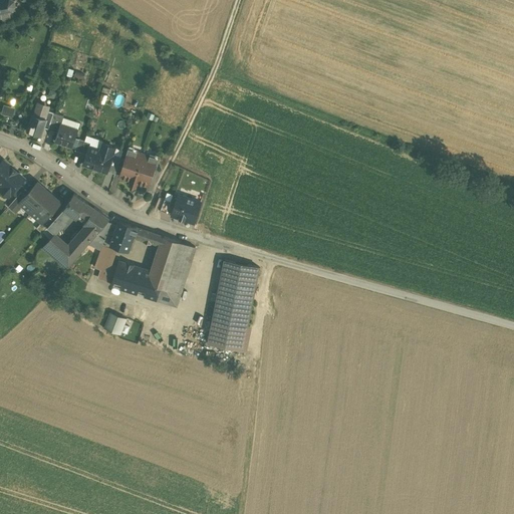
[(0,0),(0,16),(0,17),(1,18),(2,18),(10,16),(9,10),(12,9),(13,10),(14,10),(13,8),(15,5),(17,5),(18,4),(16,3),(15,0),(0,0)]
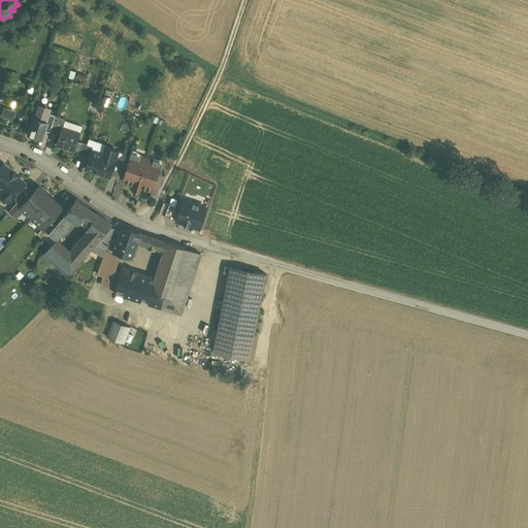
[(8,99),(7,107),(15,108),(17,100),(8,99)]
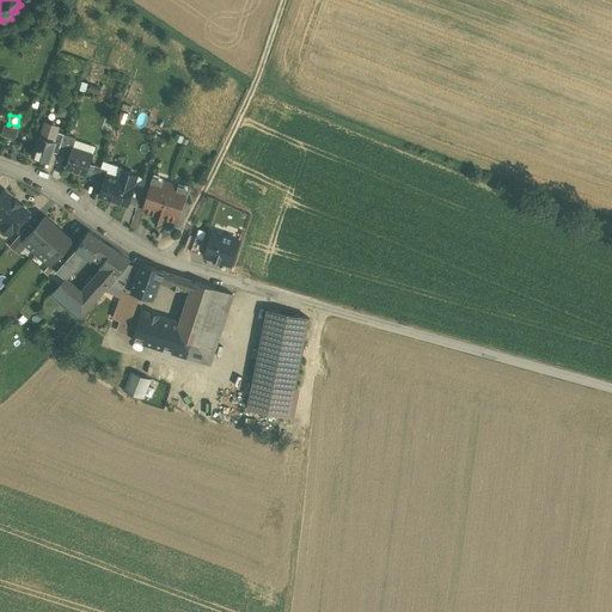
[(0,134),(13,140),(17,128),(4,123),(0,133),(0,134)]
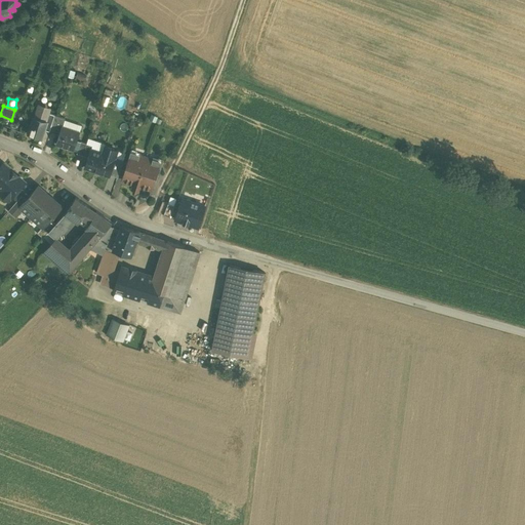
[(49,111),(38,108),(35,117),(46,121),(49,111)]
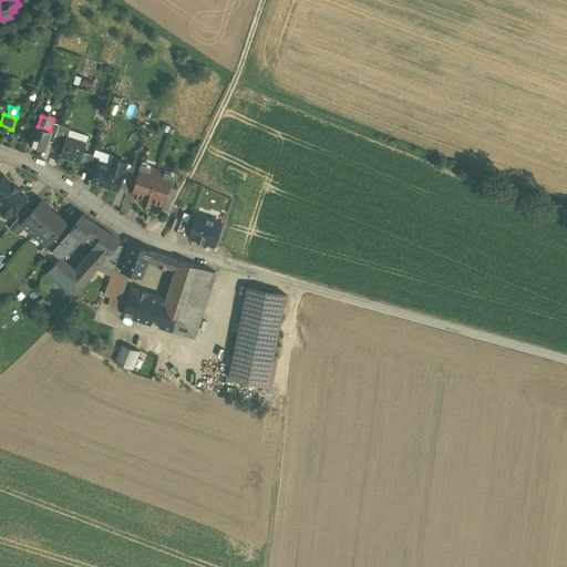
[(71,127),(59,124),(53,142),(63,145),(66,136),(68,136),(71,127)]
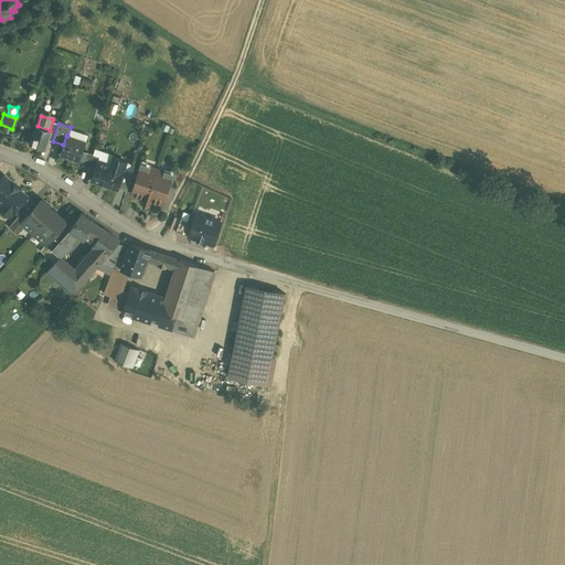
[(38,126),(35,126),(30,144),(45,149),(51,130),(50,130),(38,126)]
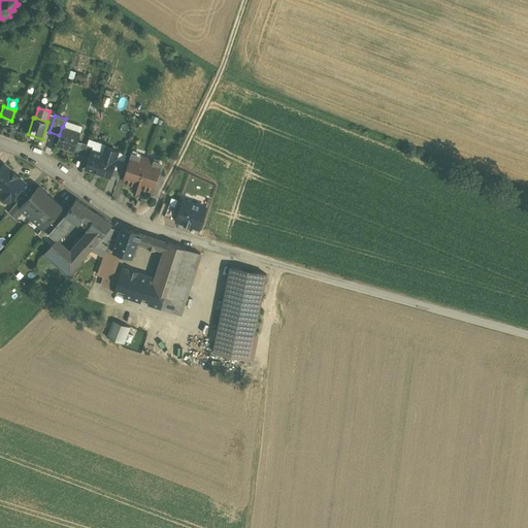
[(63,127),(62,127),(59,135),(57,144),(74,151),(80,133),(63,127)]
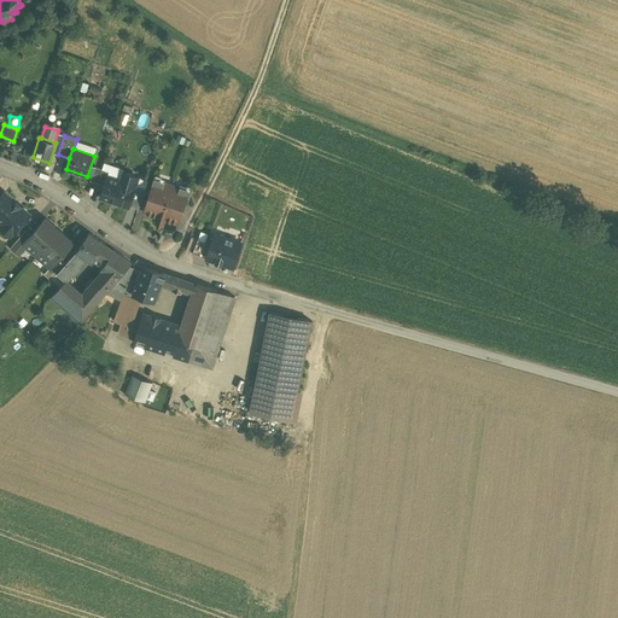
[(95,167),(91,181),(97,182),(101,169),(95,167)]
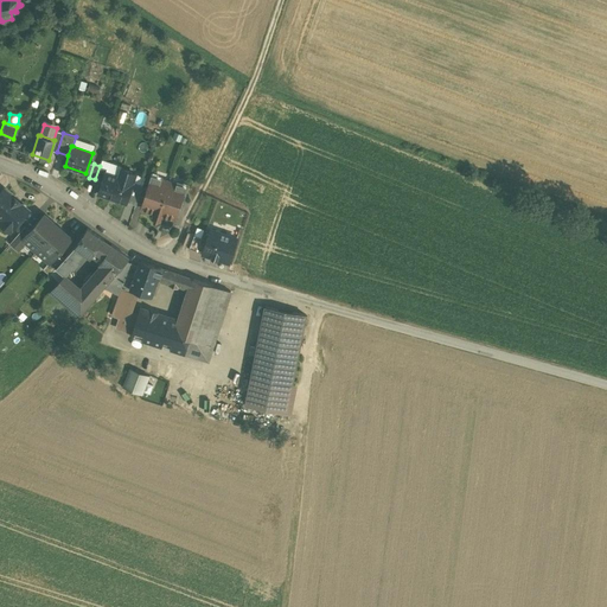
[(100,166),(95,179),(102,181),(106,172),(107,168),(100,166)]
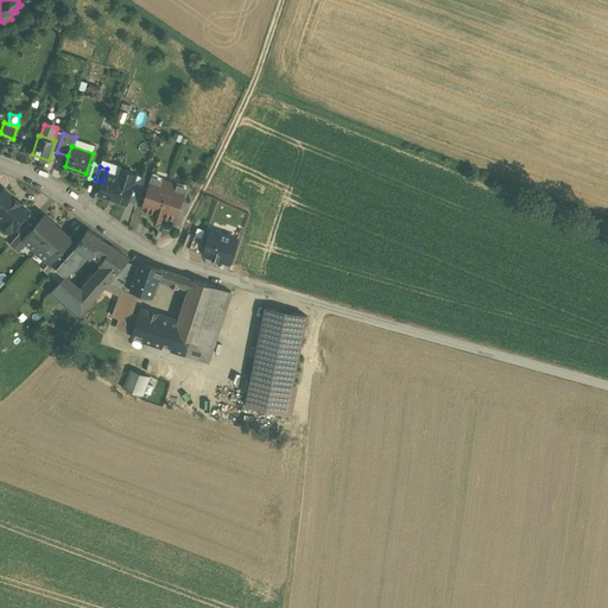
[(119,177),(106,172),(102,182),(99,194),(126,203),(126,202),(133,182),(135,173),(121,169),(119,177)]
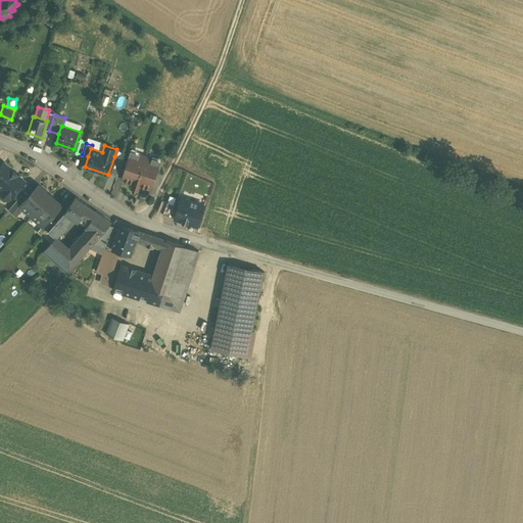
[(132,152),(123,179),(133,183),(132,187),(139,189),(140,185),(150,188),(158,161),(132,152)]
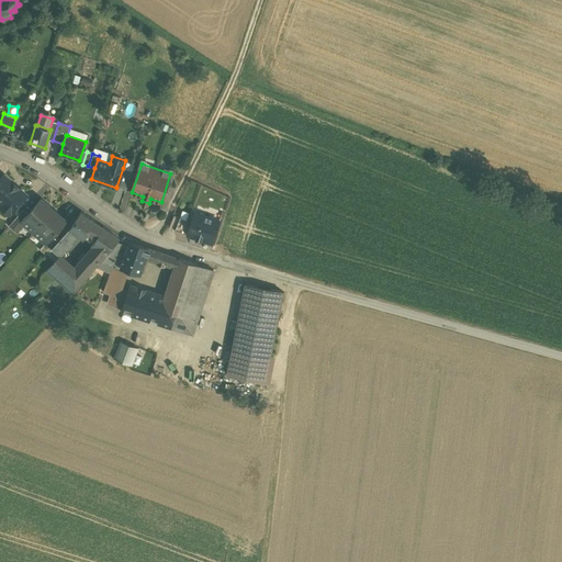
[(123,168),(116,187),(126,190),(132,171),(123,168)]
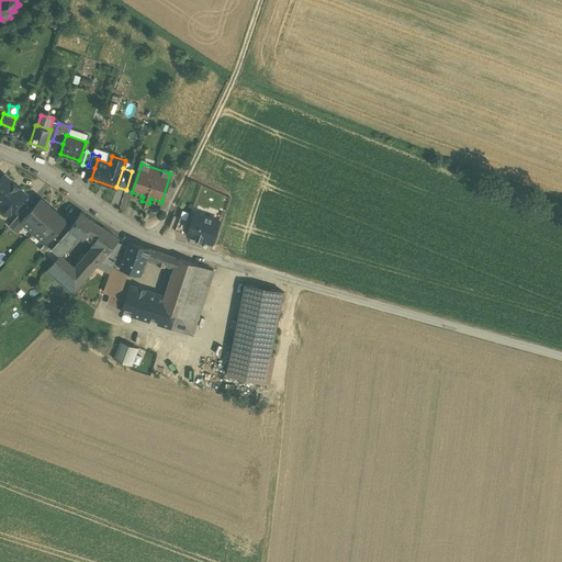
[(25,194),(4,176),(0,180),(0,200),(3,203),(1,206),(9,213),(25,194)]
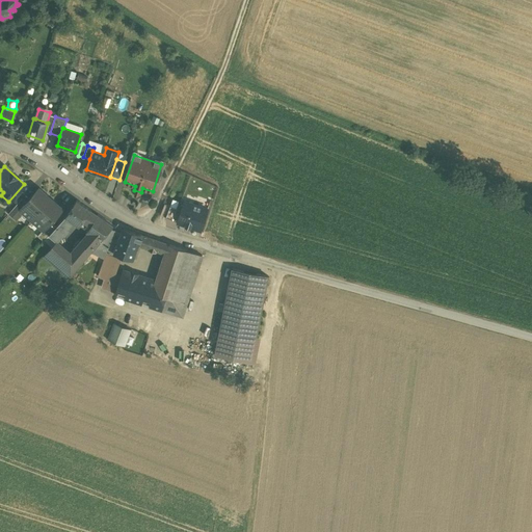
[(26,203),(20,210),(23,212),(32,219),(51,198),(38,188),(26,203)]
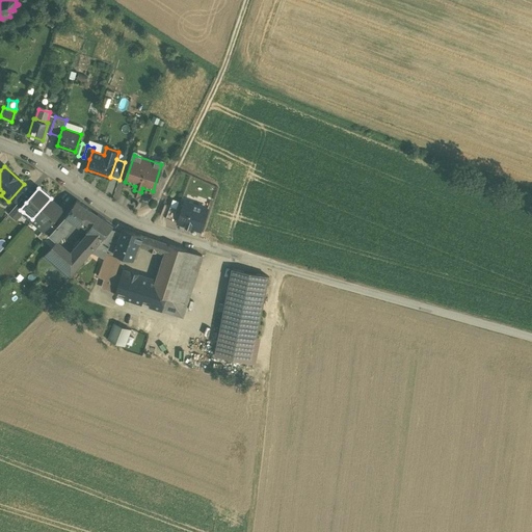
[(22,198),(9,213),(17,219),(23,212),(20,210),(26,203),(22,198)]
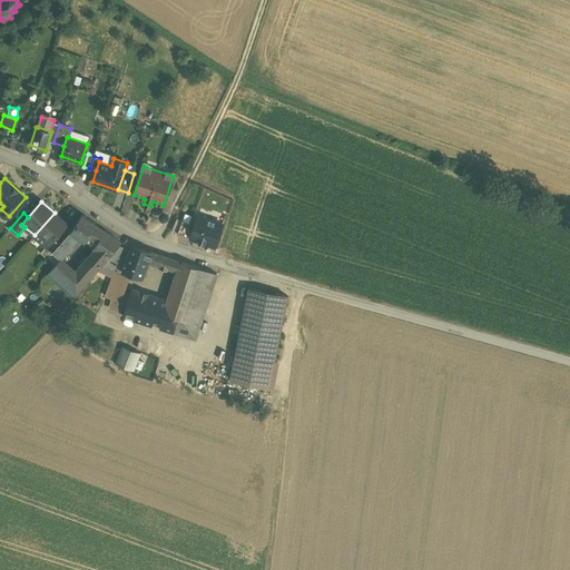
[(55,213),(35,235),(47,246),(55,238),(67,224),(55,213)]
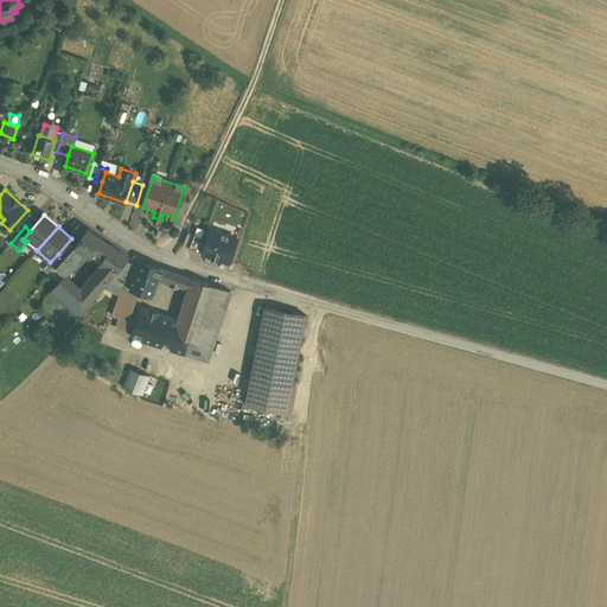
[(103,240),(88,228),(75,247),(64,259),(56,268),(64,275),(65,275),(72,267),(74,267),(78,262),(76,261),(84,253),(91,257),(103,240)]
